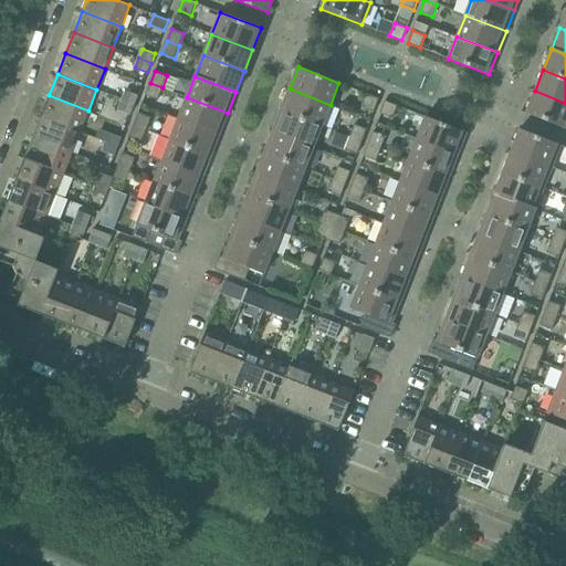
[(163,87),(150,83),(146,95),(158,101),(163,87)]
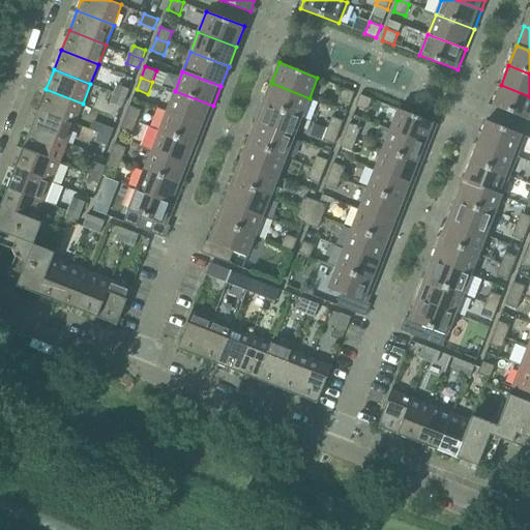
[(271,83),(263,102),(301,118),(310,98),(271,83)]
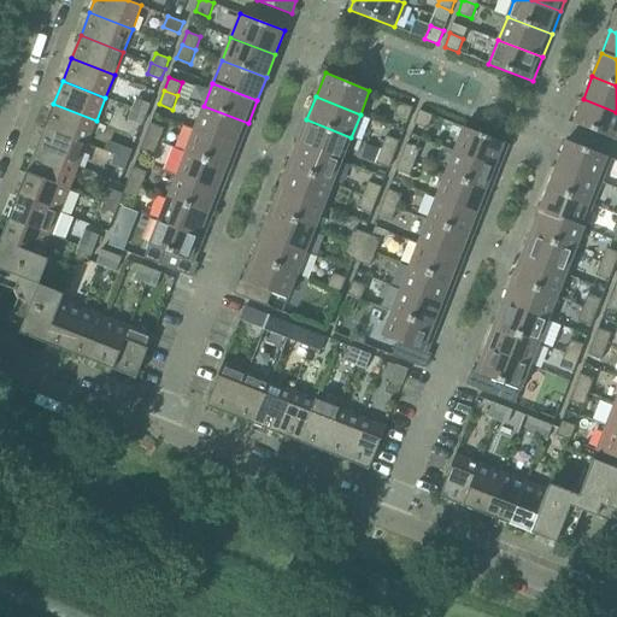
[(137,99),(134,109),(147,115),(151,104),(137,99)]
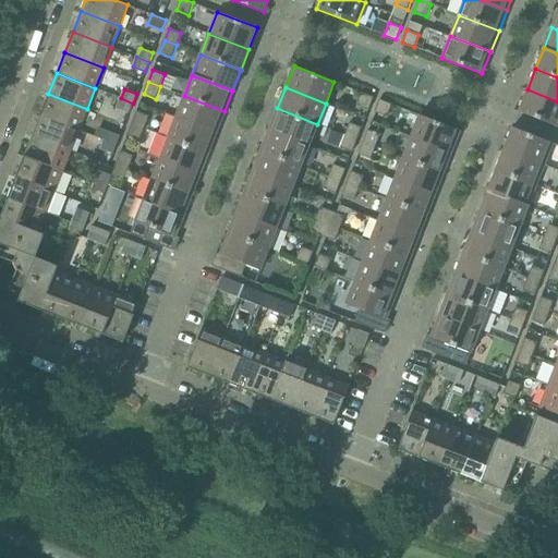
[(557,101),(528,89),(519,111),(557,126),(557,101)]
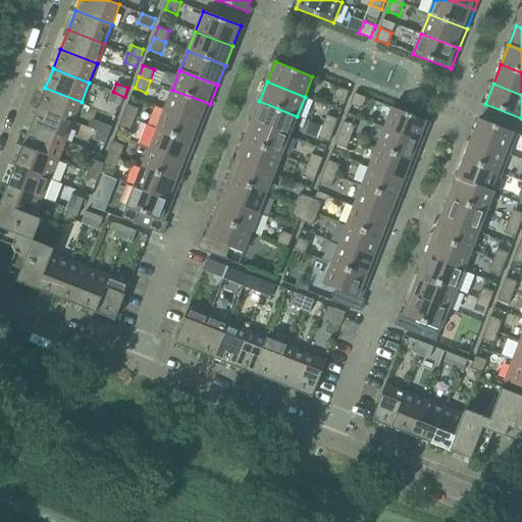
[(333,98),(345,102),(350,91),(338,87),(333,98)]
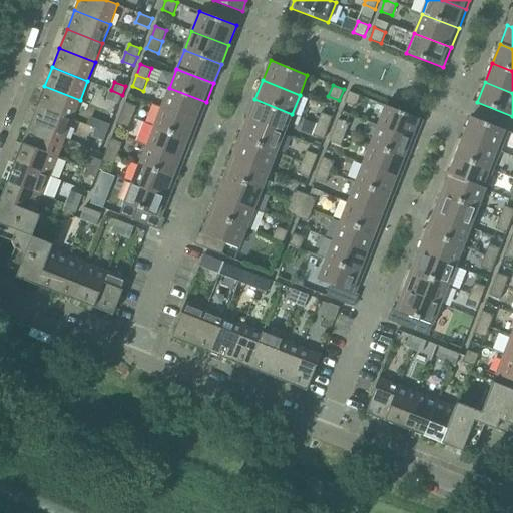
[(44,86),(37,105),(72,119),(80,100),(44,86)]
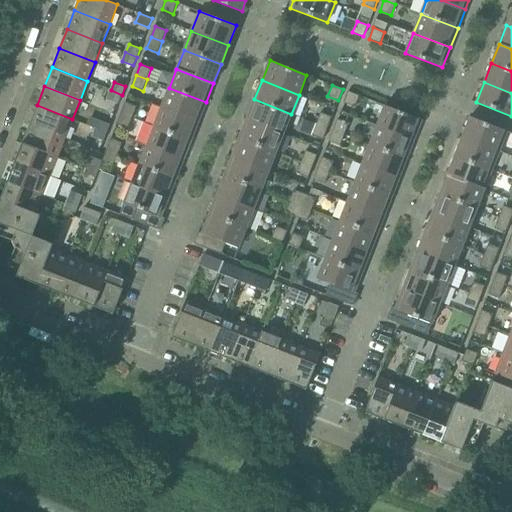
[(169,88),(162,107),(199,121),(206,102),(169,88)]
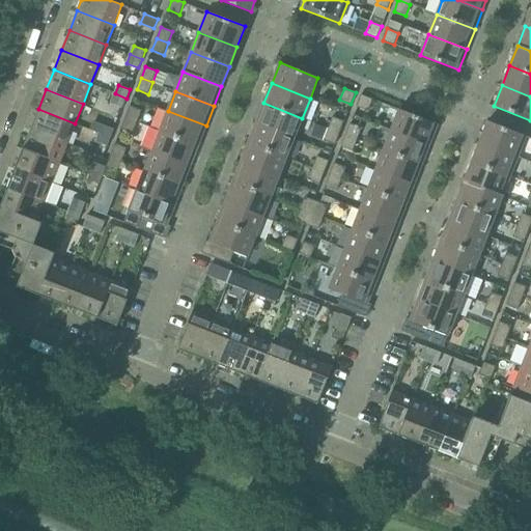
[(127,99),(115,93),(111,103),(123,107),(127,99)]
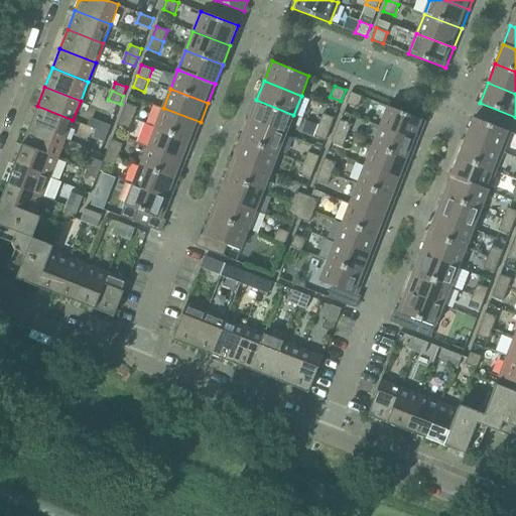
[(347,103),(358,108),(363,96),(351,92),(347,103)]
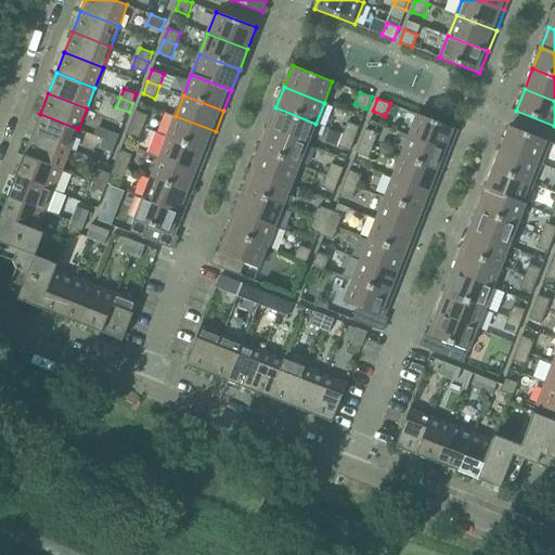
[(275,107),(268,128),(308,144),(315,124),(275,107)]
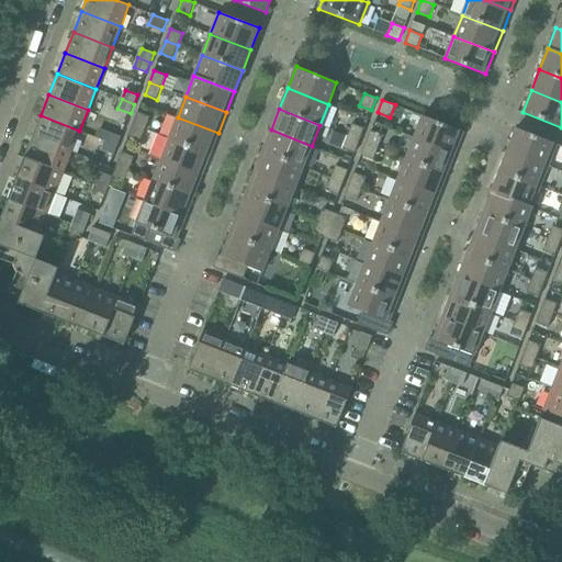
[(137,112),(133,124),(145,128),(150,116),(137,112)]
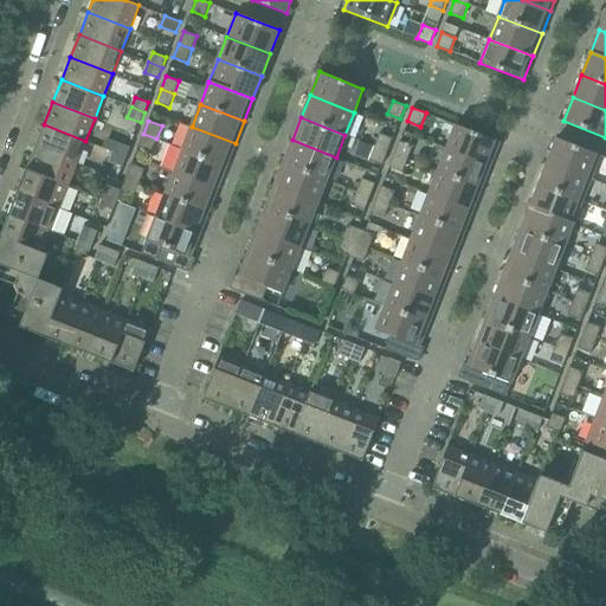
[(44,124),(36,147),(77,163),(85,141),(44,124)]
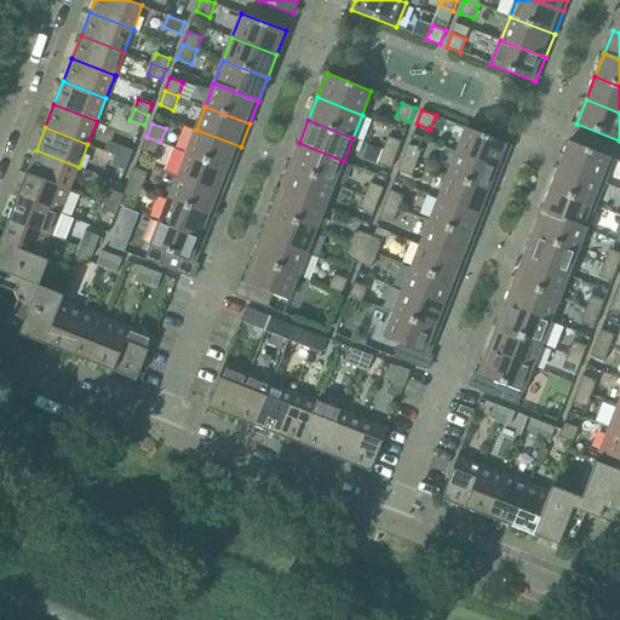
[(466,127),(457,151),(501,170),(511,145),(466,127)]
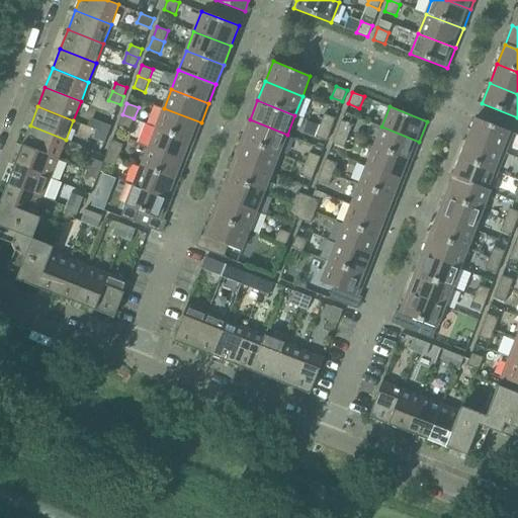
[(164,108),(156,127),(193,142),(201,122),(164,108)]
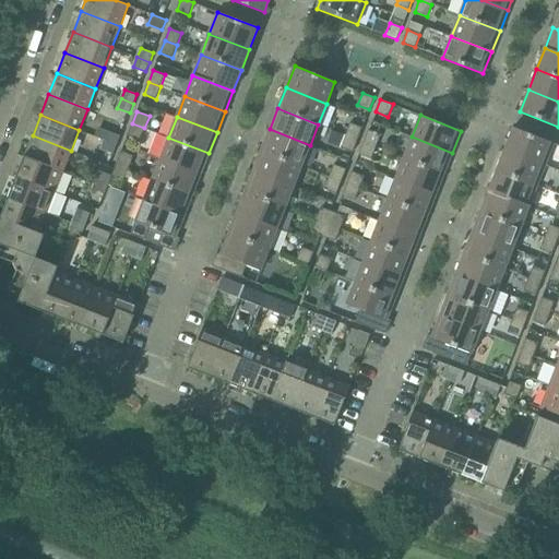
[(351,122),(346,135),(358,140),(363,128),(351,122)]
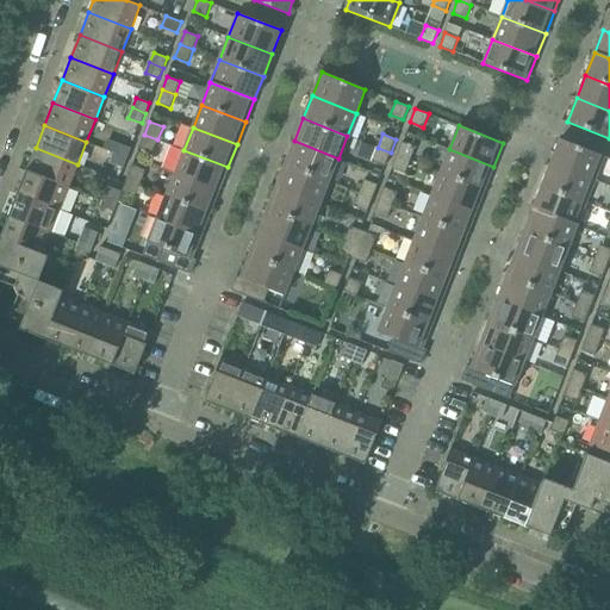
[(157,139),(144,135),(139,148),(153,154),(157,139)]
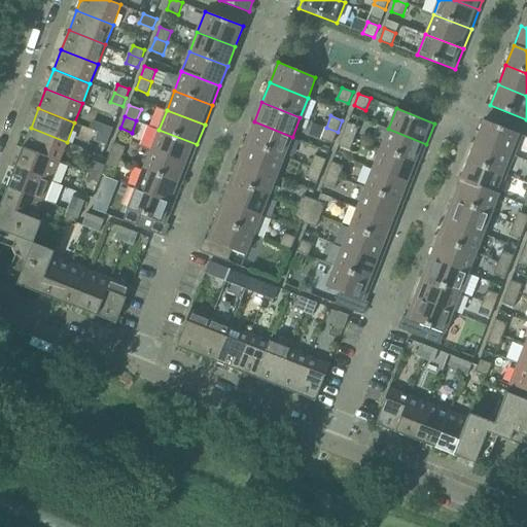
[(484,120),(476,141),(514,155),(522,135),(484,120)]
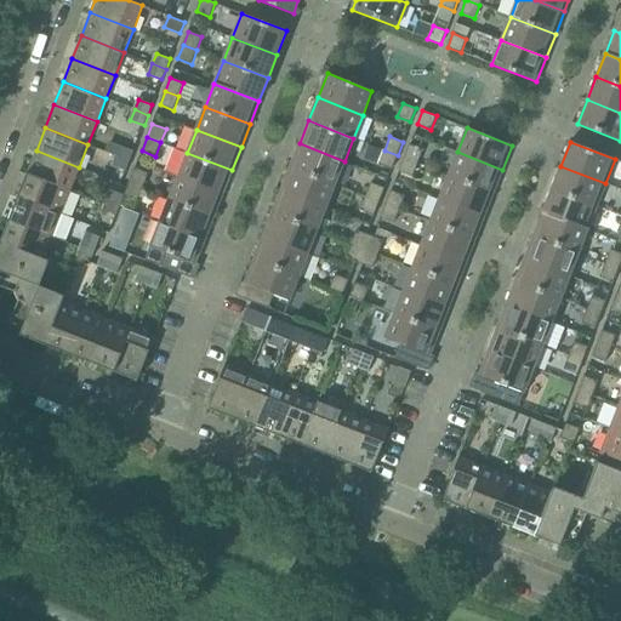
[(300,143),(291,166),(335,184),(345,161),(300,143)]
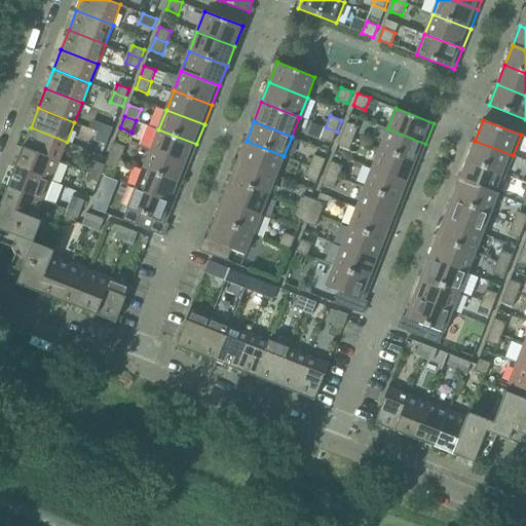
[(347,122),(342,134),(353,138),(359,126),(347,122)]
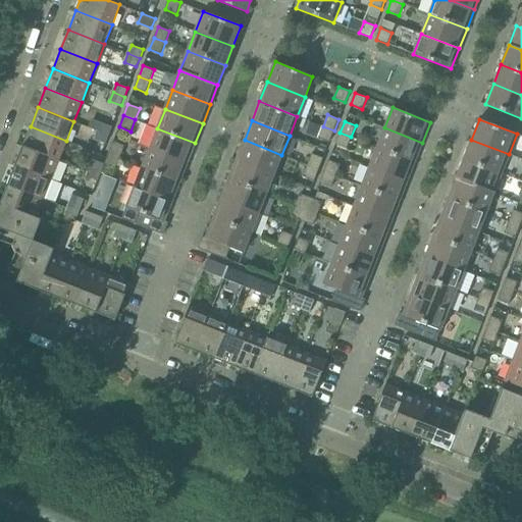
[(101,122),(98,131),(109,136),(112,126),(101,122)]
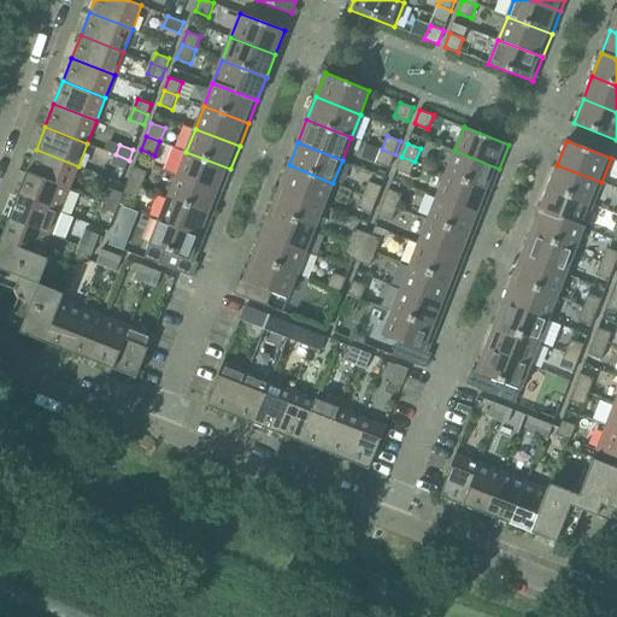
[(36,150),(27,172),(70,189),(78,166),(36,150)]
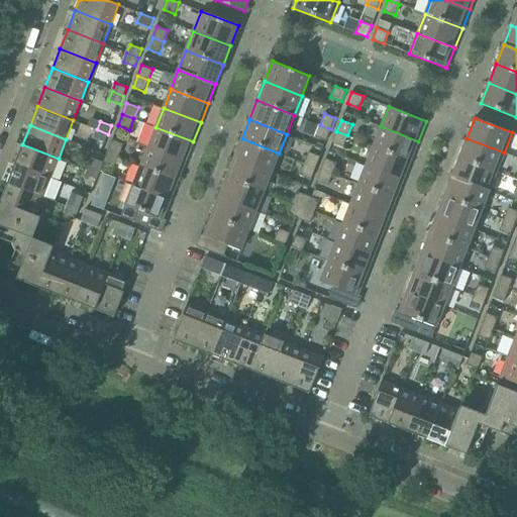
[(331,129),(320,125),(315,136),(326,140),(331,129)]
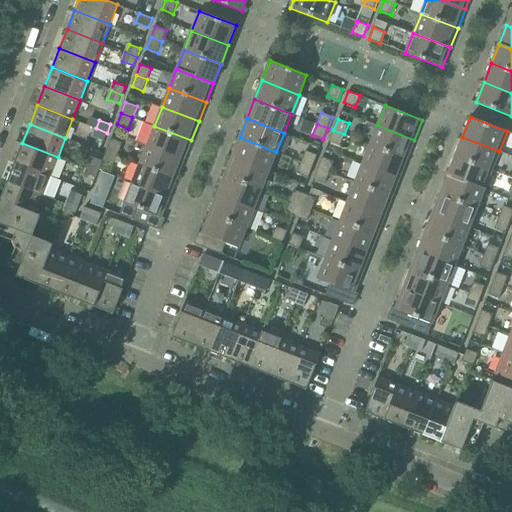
[(377,125),(370,144),(407,159),(414,140),(377,125)]
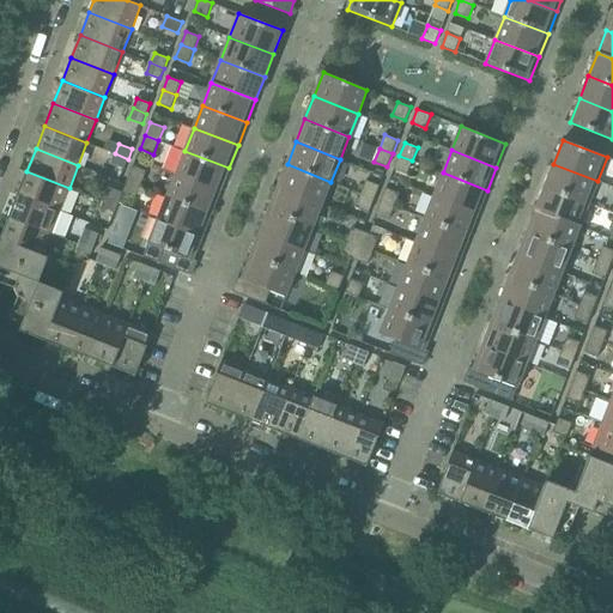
[(184,151),(176,174),(220,190),(229,168),(184,151)]
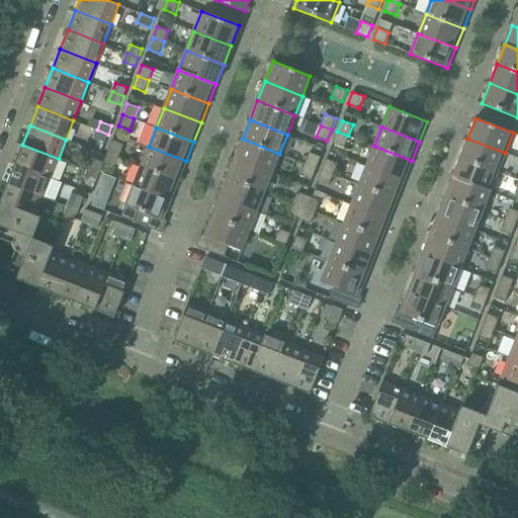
[(108,135),(97,130),(94,139),(105,143),(108,135)]
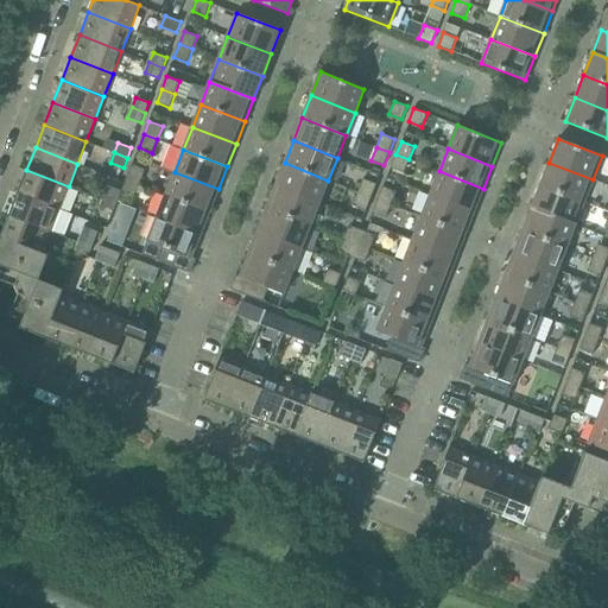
[(409,159),(396,154),(391,168),(404,173),(409,159)]
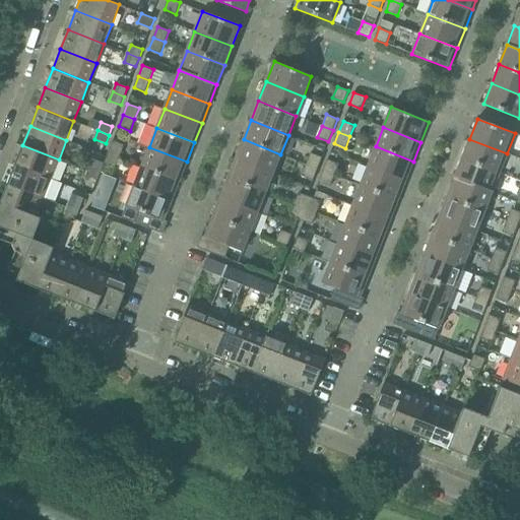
[(244,139),(236,158),(273,174),(280,154),(244,139)]
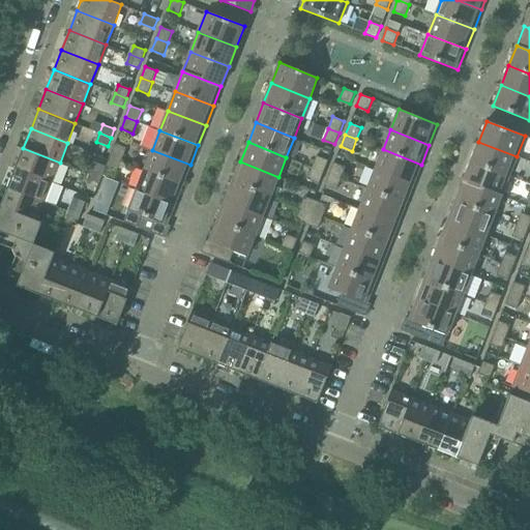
[(478,142),(471,162),(509,176),(517,156),(478,142)]
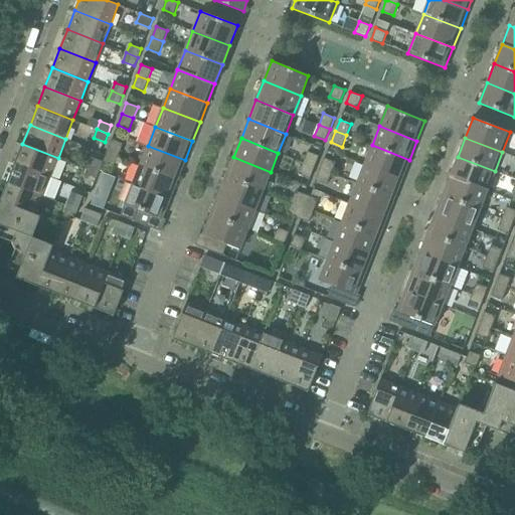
[(112,139),(108,150),(119,155),(123,144),(112,139)]
